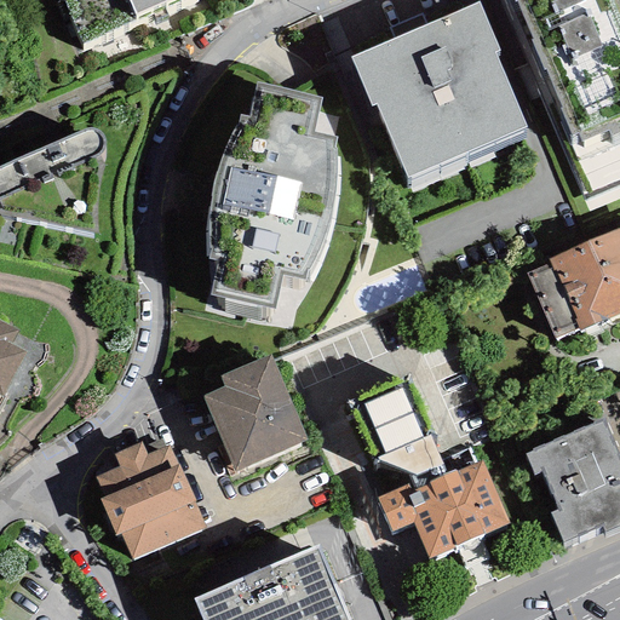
[(64,0),(82,44),(137,19),(136,15),(167,0),(64,0)]
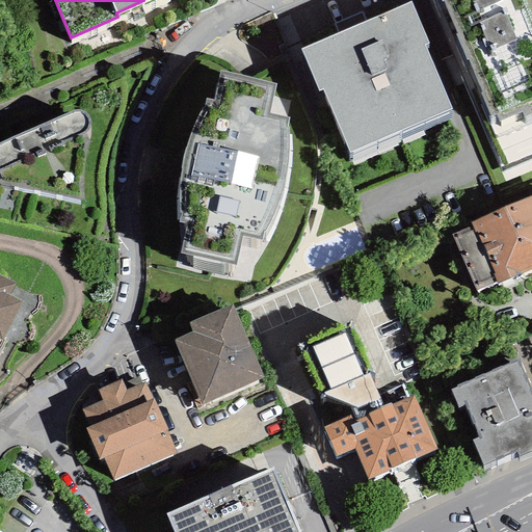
[(440,0),(490,118),(497,115),(499,122),(521,112),(523,116),(531,112),(531,2),(531,0),(440,0)]
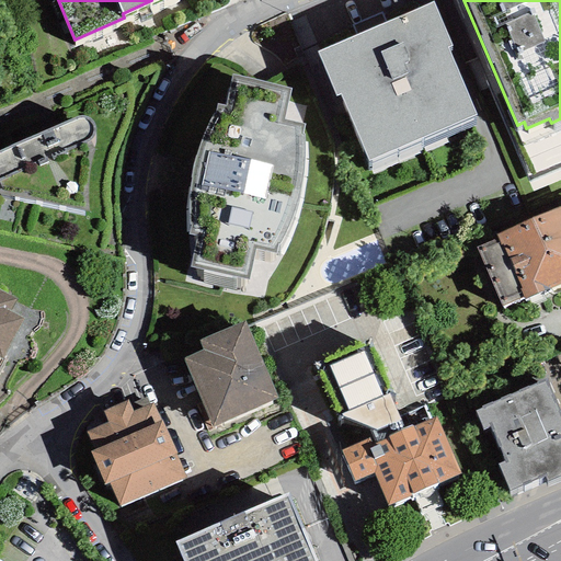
[(432,4),(317,54),(335,98),(339,96),(367,162),(474,116),(446,50),(450,48),(432,4)]
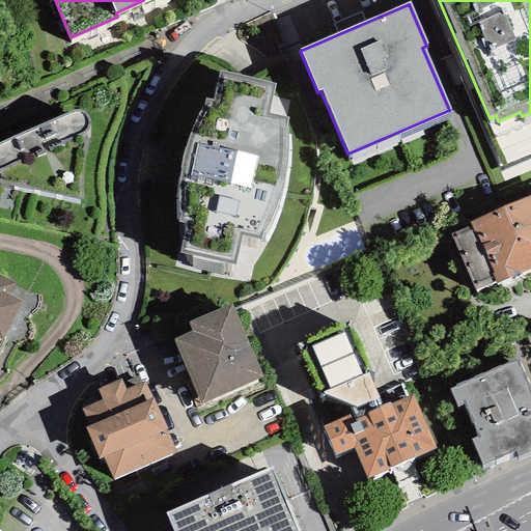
[(275,84),(220,72),(213,102),(206,101),(202,106),(196,115),(190,132),(184,147),(180,163),(179,175),(179,193),(179,207),(182,220),(187,221),(179,252),(235,266),(242,236),(261,239),(262,232),(271,223),(278,204),(281,195),(287,172),(289,154),(289,138),(287,117),(270,112),(275,84)]
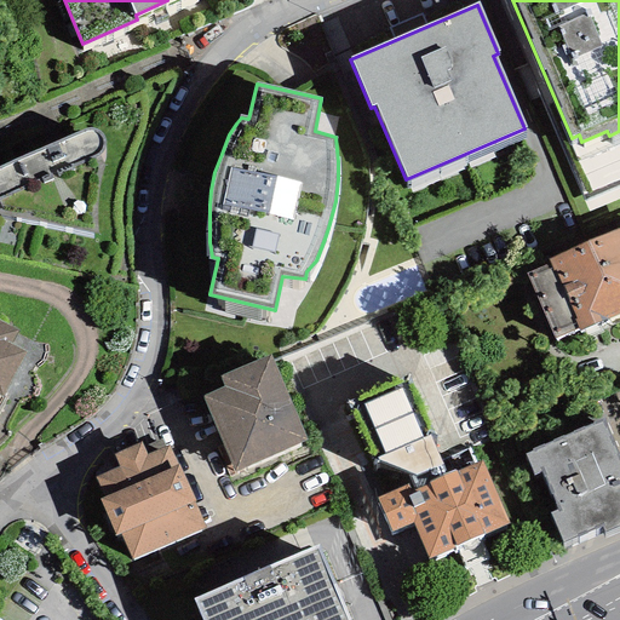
[(89,156),(0,191),(0,224),(99,185),(104,182),(105,177),(105,172),(104,166),(103,162),(98,159),(93,158),(89,156)]
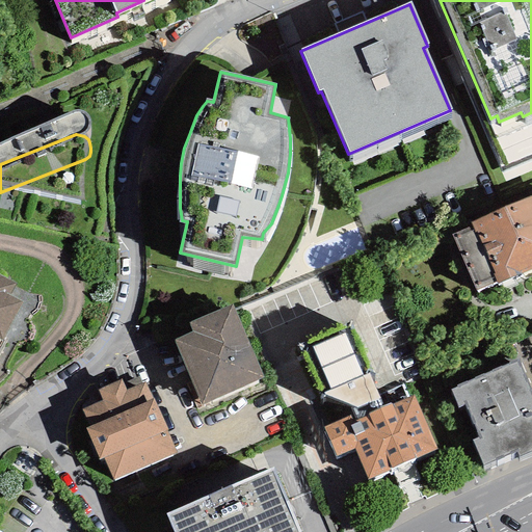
[(471,225),(451,234),(476,290),(496,282),(497,285),(531,269),(531,195),(470,223),(471,225)]
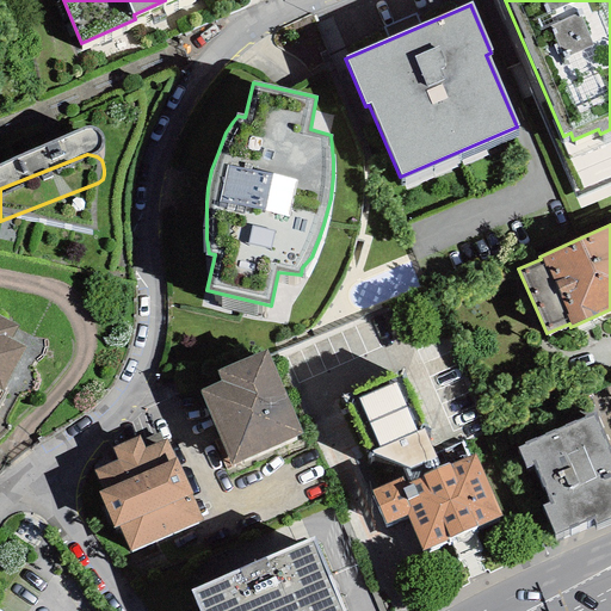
[(19,349),(0,337),(0,414),(25,371),(11,363),(19,349)]
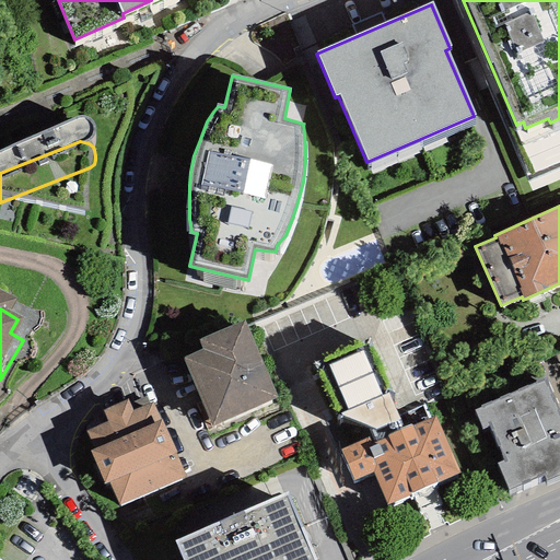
[(201,350),(183,358),(212,427),(277,399),(243,322),(198,341),(201,350)]
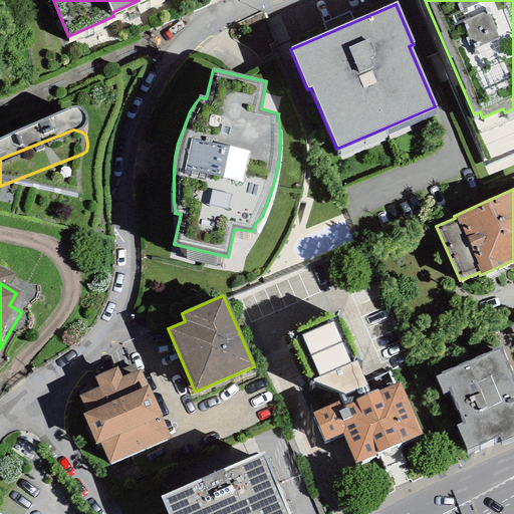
[(338,394),(343,407),(355,402),(355,400),(370,393),(357,360),(360,359),(337,312),(289,332),(311,380),(338,394)]
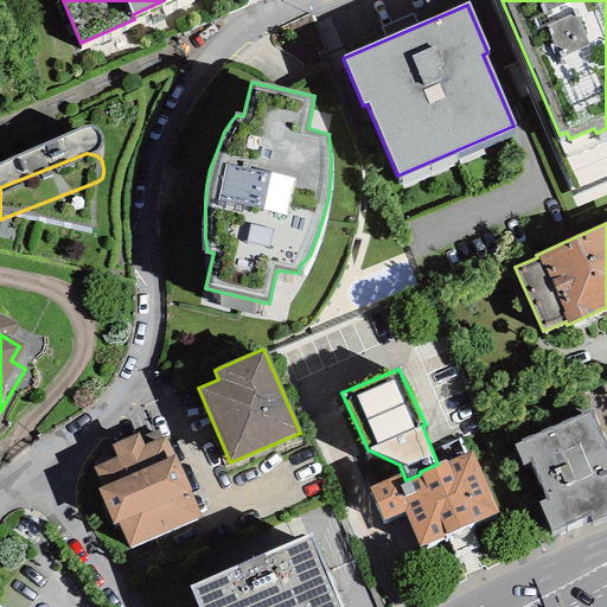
[(522,442),(513,446),(522,465),(530,461),(545,499),(540,502),(551,531),(589,515),(592,522),(606,515),(606,449),(592,414),(589,415),(588,411),(519,440),(522,442)]
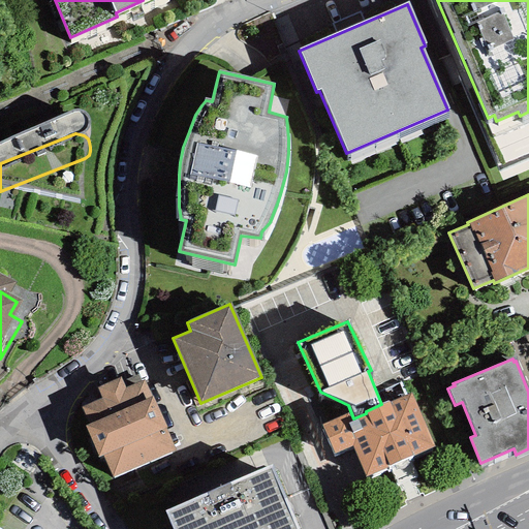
[(102,399),(82,408),(89,424),(83,426),(97,458),(102,455),(114,479),(176,452),(145,381),(126,390),(121,378),(98,389),(102,399)]
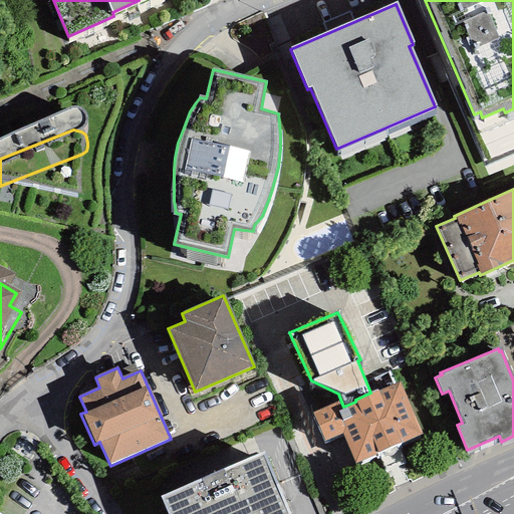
[(334,404),(311,414),(324,442),(341,435),(354,464),(376,455),(377,457),(401,447),(400,445),(422,435),(400,383),(379,393),(377,390),(370,393),(355,400),(355,402),(343,407),(340,408),(338,403),(334,404)]
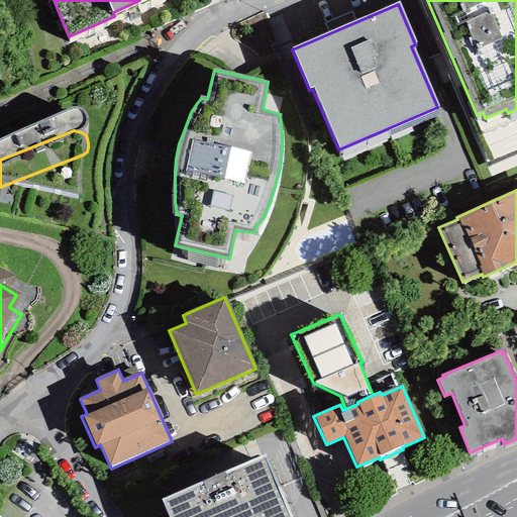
[(291,516),(266,456),(161,500),(168,516),(291,516)]
